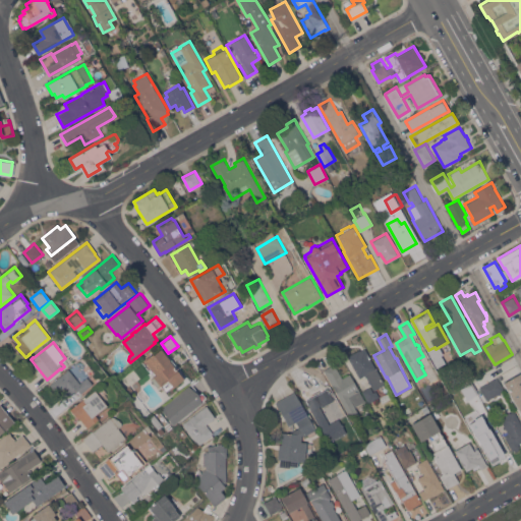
[(145,359),(153,353),(154,354),(162,348),(170,359),(171,358),(178,367),(177,368),(184,379),(166,393),(160,385),(158,387),(151,378),(156,373),(145,359)]
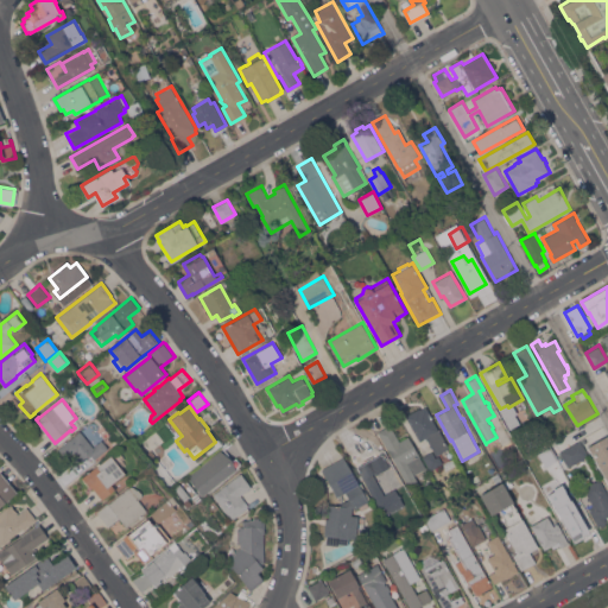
[(436,455),(426,437),(419,441),(406,415),(419,407),(420,409),(425,406),(438,429),(438,428),(449,448),(436,455)]
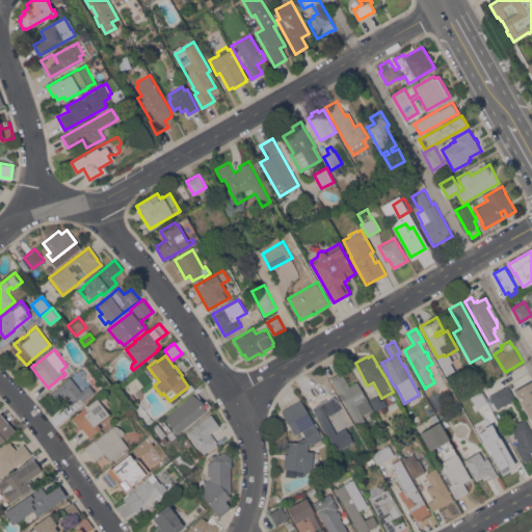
[(330,377),(342,371),(349,386),(357,380),(373,408),(363,415),(366,421),(357,426),(330,377)]
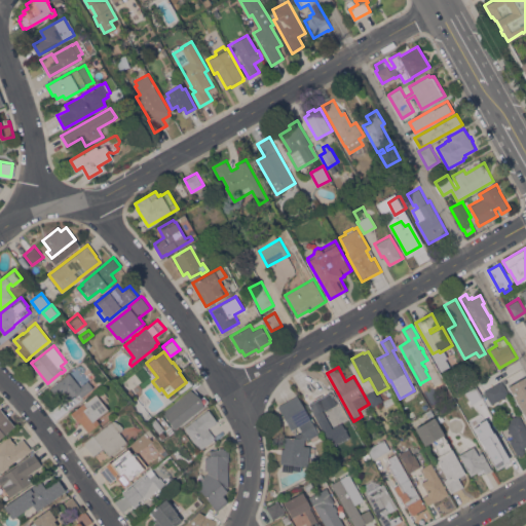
[(69,372),(80,386),(87,380),(94,387),(81,397),(78,392),(69,400),(66,396),(63,398),(59,392),(57,395),(50,387),(69,372)]
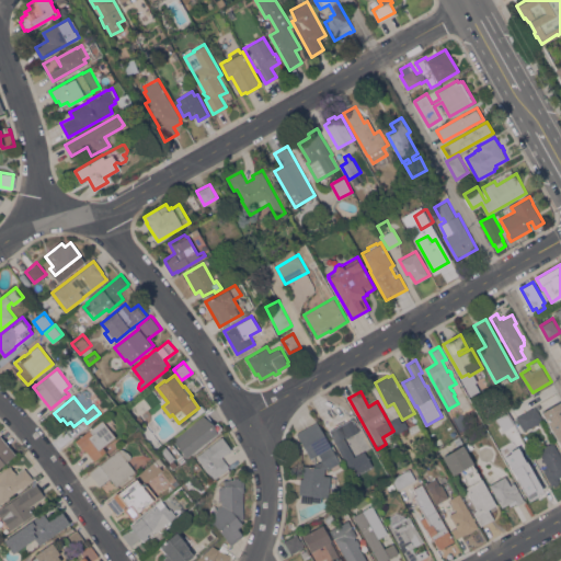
[(560,444),(542,411),(560,401),(560,444)]
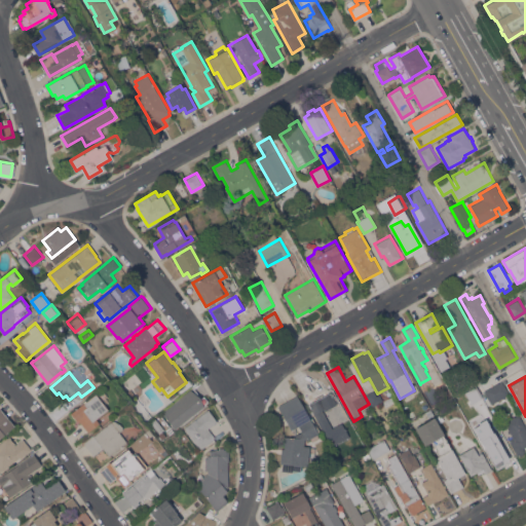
[(501,380),(510,395),(502,398),(491,404),(491,403),(488,405),(481,392),(484,390),(501,380)]
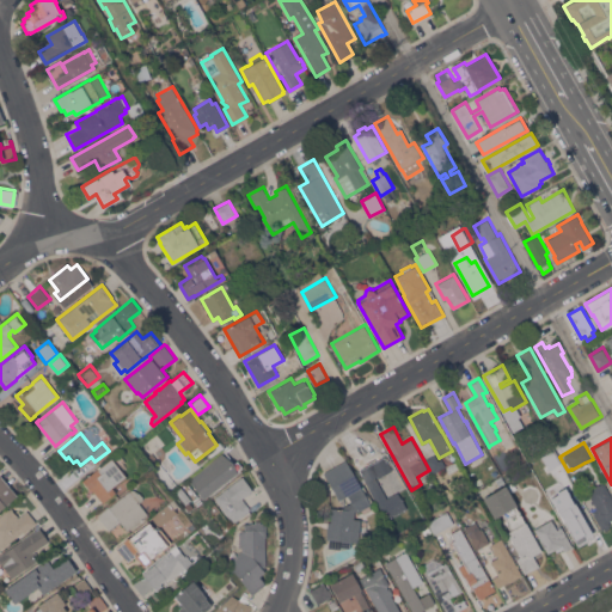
[(555,447),(561,445),(564,451),(558,454),(555,447)]
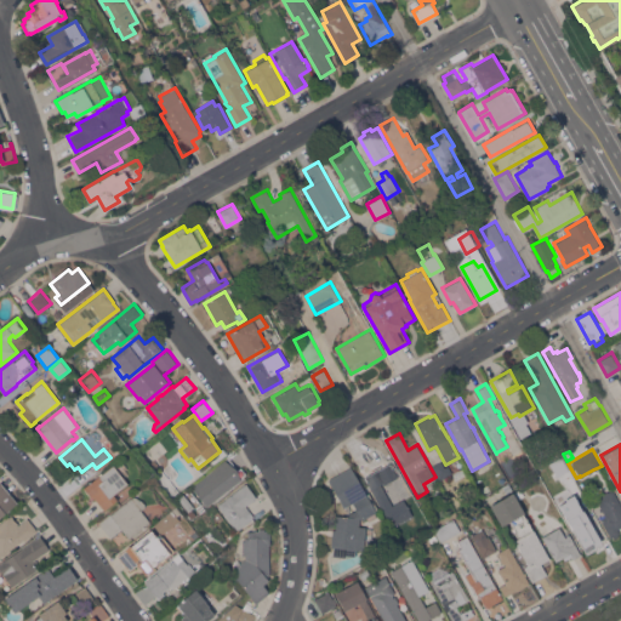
[(206,506),(192,485),(224,459),(237,468),(240,479),(206,506)]
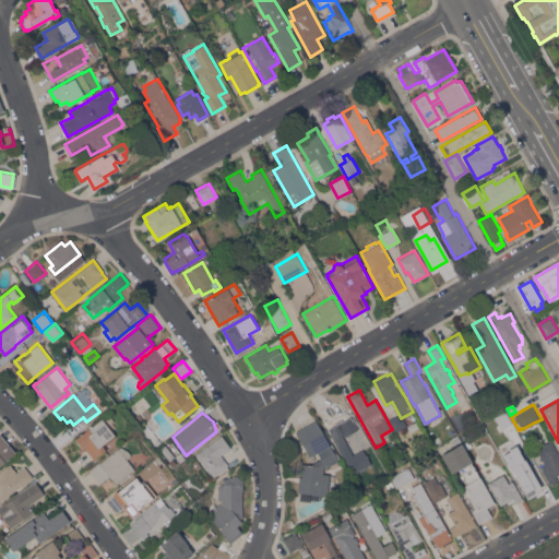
[(397,414),(401,420),(404,418),(407,425),(396,431),(389,419),(397,414)]
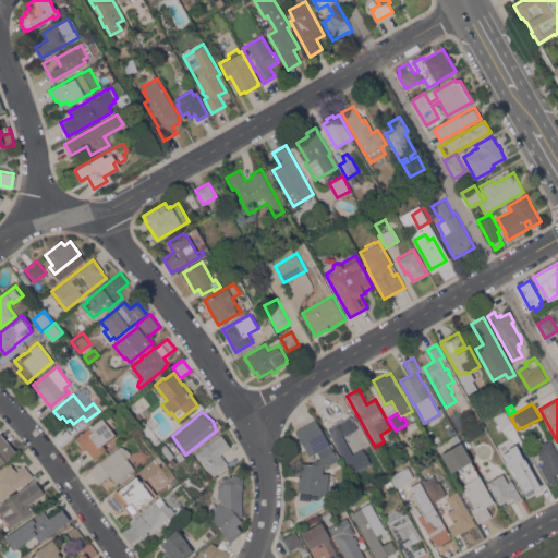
[(101,416),(114,434),(101,444),(106,448),(94,458),(83,445),(81,446),(75,438),(101,416)]
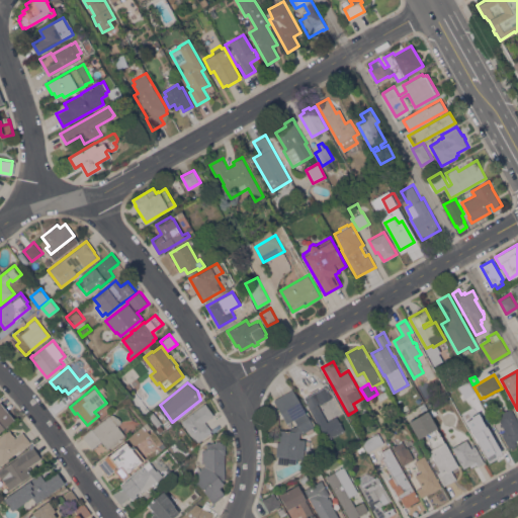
[(461,393),(472,386),(481,400),(468,406),(461,393)]
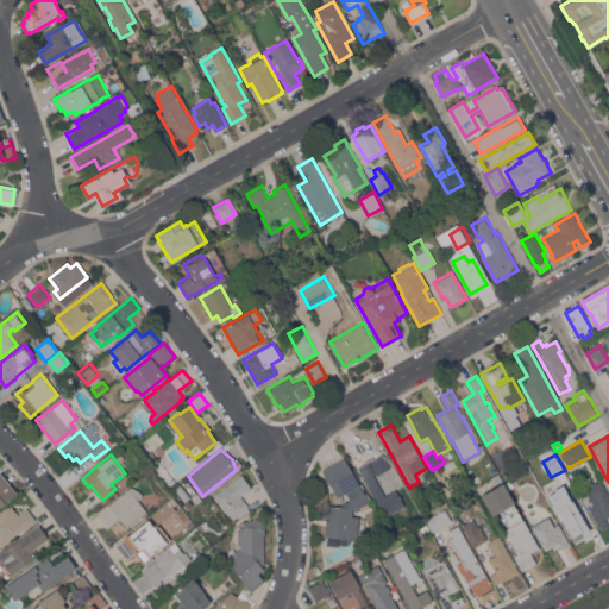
[(527,462),(535,456),(544,469),(534,475),(527,462)]
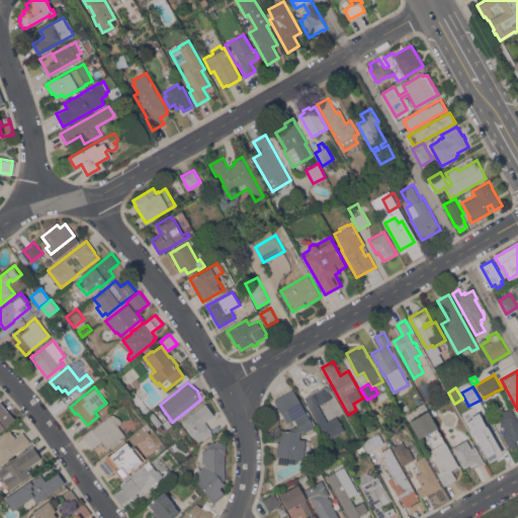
[(304,458),(297,457),(296,462),(288,464),(277,463),(278,456),(276,455),(277,441),(280,441),(281,429),(288,430),(297,425),(294,419),(287,423),(274,399),(292,389),(314,426),(303,433),(301,432),(300,432),(299,438),(305,439),(304,455),(304,458)]
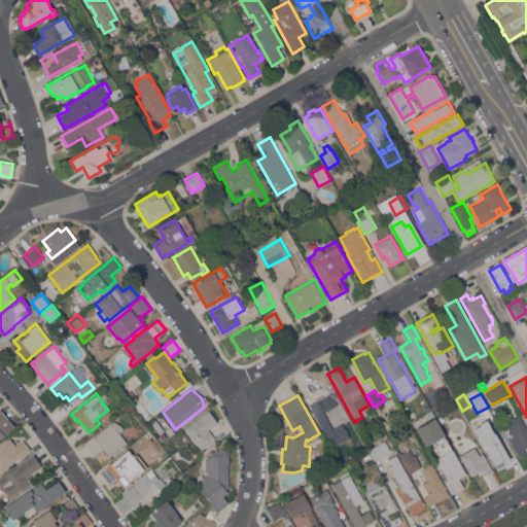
[(309,405),(320,397),(326,409),(323,410),(334,428),(342,423),(350,436),(334,447),(309,405)]
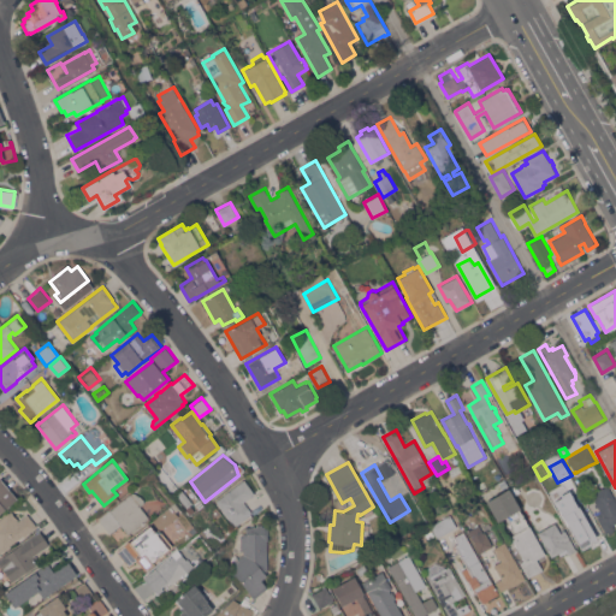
[(0,478),(17,498),(10,504),(11,505),(9,508),(7,507),(0,513),(0,478)]
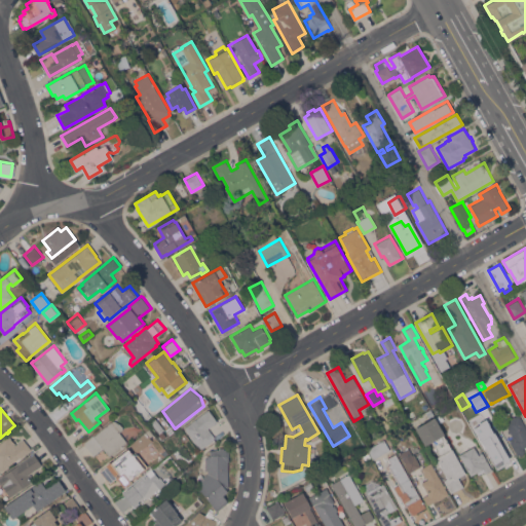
[(431,410),(434,413),(428,417),(426,413),(425,411),(430,408),(431,410)]
